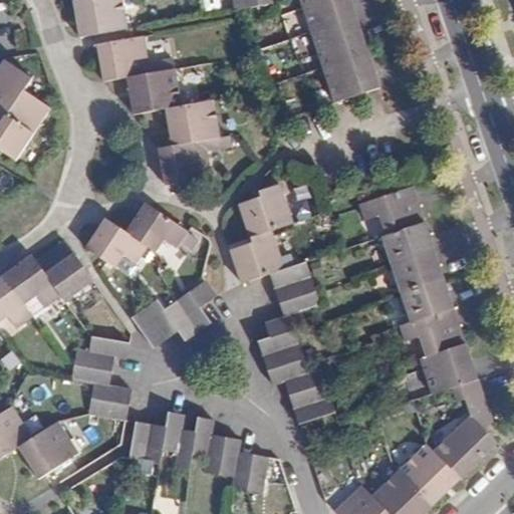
[(121,0),(80,0),(74,1),(80,37),(127,29),(121,0)]
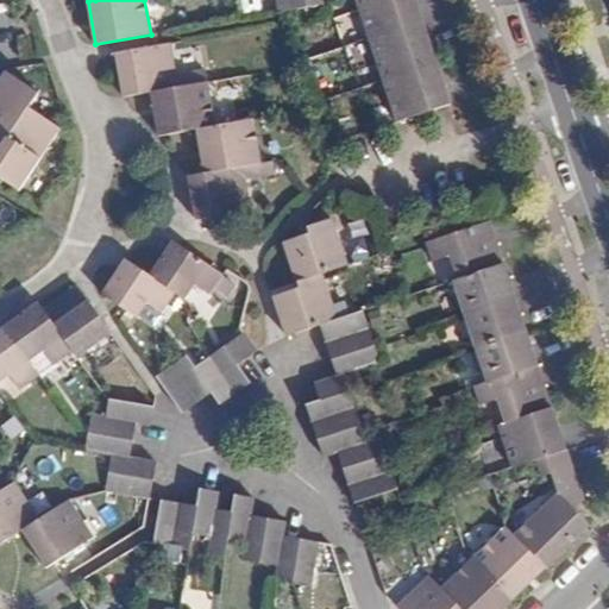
[(278,0),(281,11),(327,1),(326,0),(278,0)]
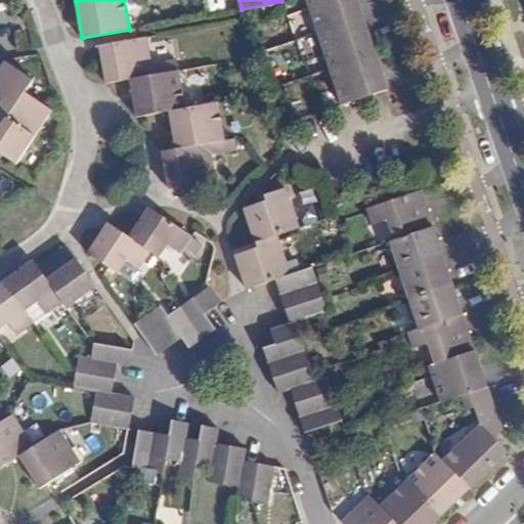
[(357,0),(305,0),(315,31),(362,16),(357,0)]
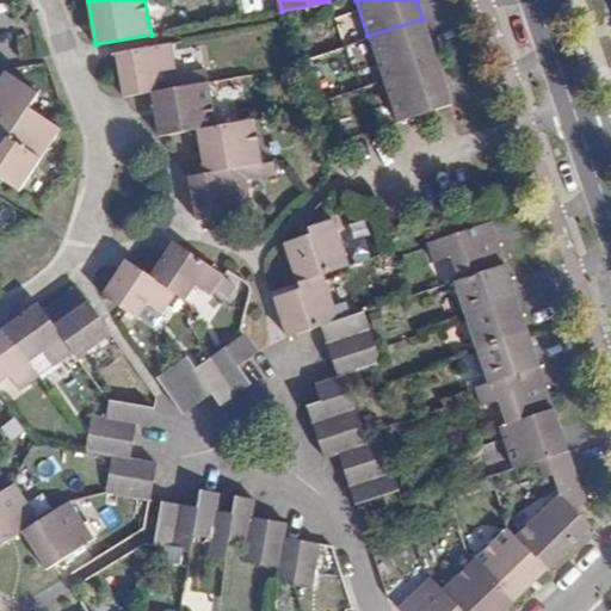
[(0,8),(0,50),(23,45),(13,6),(0,8)]
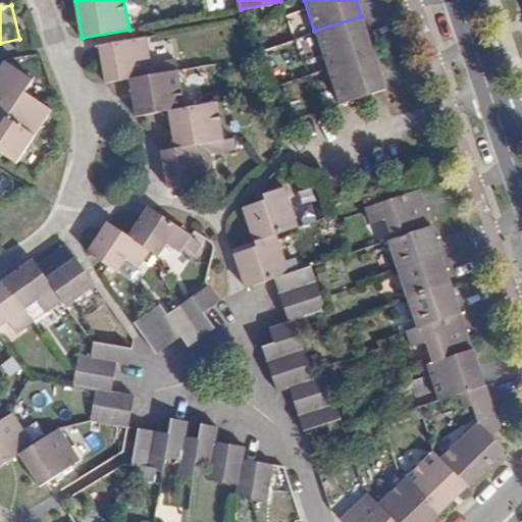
[(361,16),(314,31),(326,68),(373,53),(361,16)]
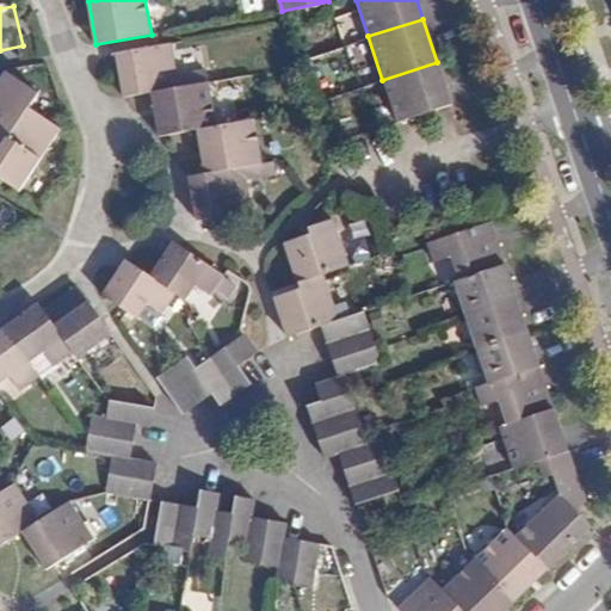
[(149,92),(178,88),(170,42),(113,50),(121,97),(149,92)]
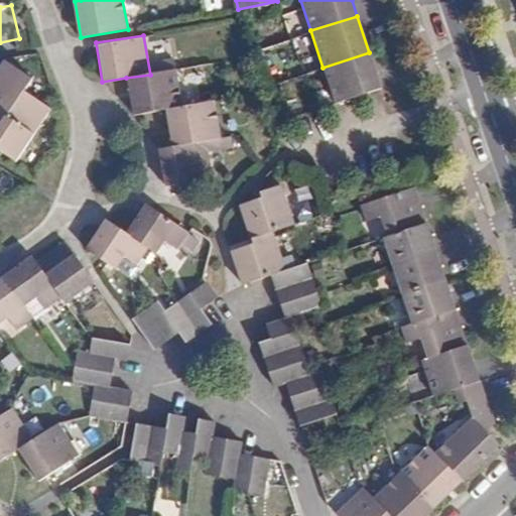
[(369,52),(323,68),(334,104),(381,89),(369,52)]
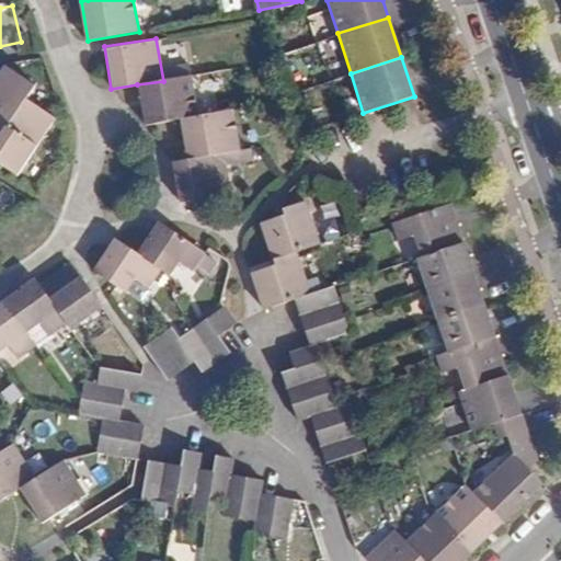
[(34,89),(6,69),(0,76),(0,163),(16,175),(55,122),(26,100),(34,89)]
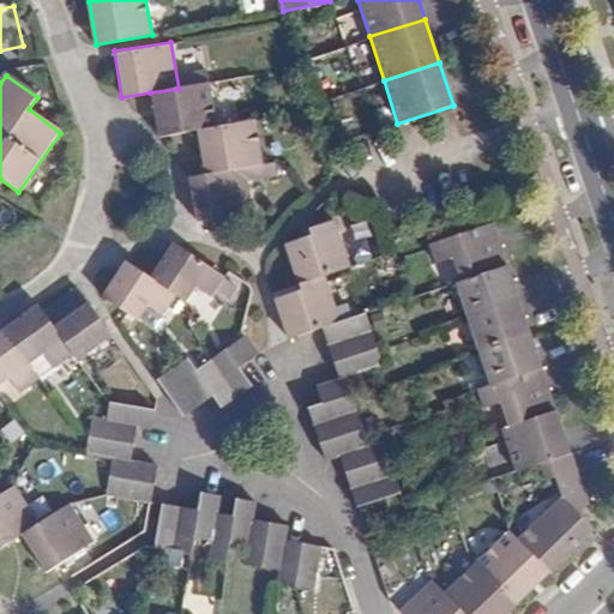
[(204,84),(179,89),(150,92),(157,136),(196,130),(211,126),(204,84)]
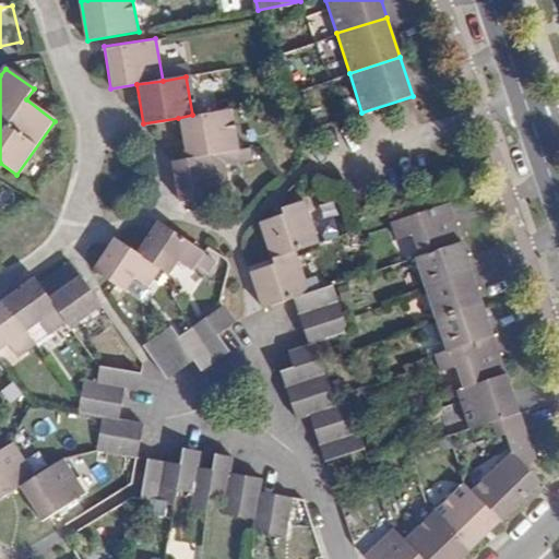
[(229,109),(192,115),(178,118),(185,158),(237,150),(229,109)]
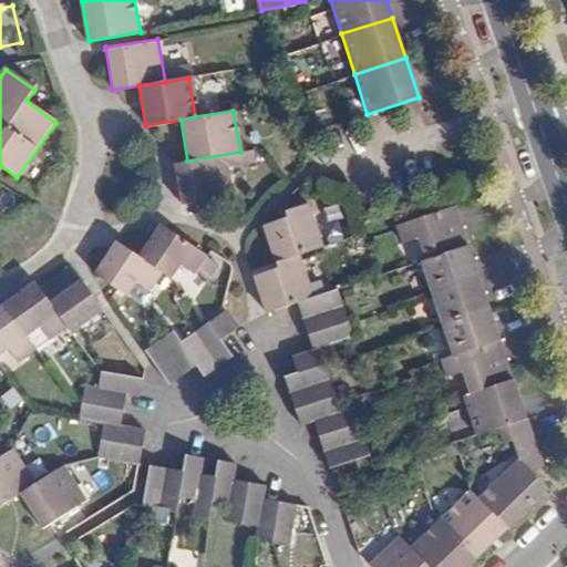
[(240,152),(187,161),(175,162),(182,205),(187,204),(235,196),(230,168),(254,164),(251,150),(240,152)]
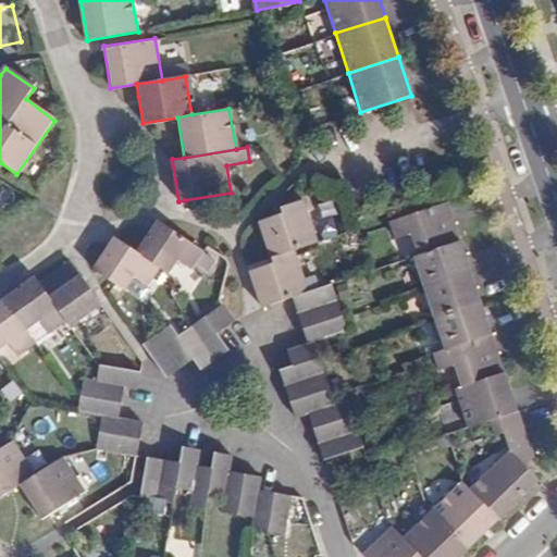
[(254,223),(267,263),(297,254),(295,248),(312,242),(299,201),(273,210),(275,217),(254,223)]
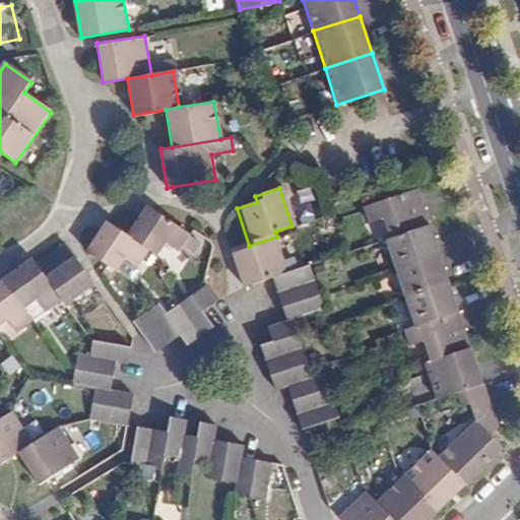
[(384,218),(391,239),(429,225),(417,191),(364,209),(369,223),(384,218)]
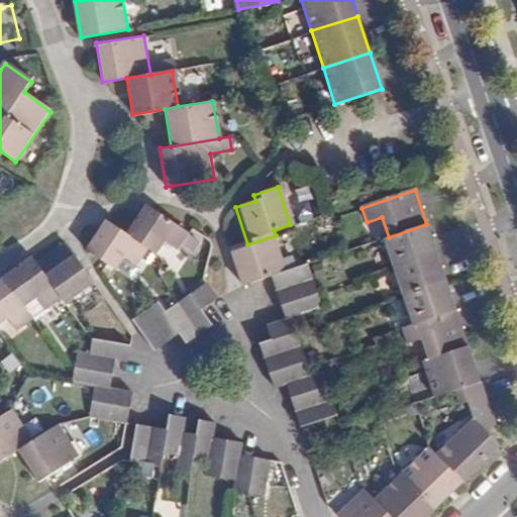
[(128,234),(149,247),(161,254),(169,242),(179,248),(190,232),(148,205),(128,234)]
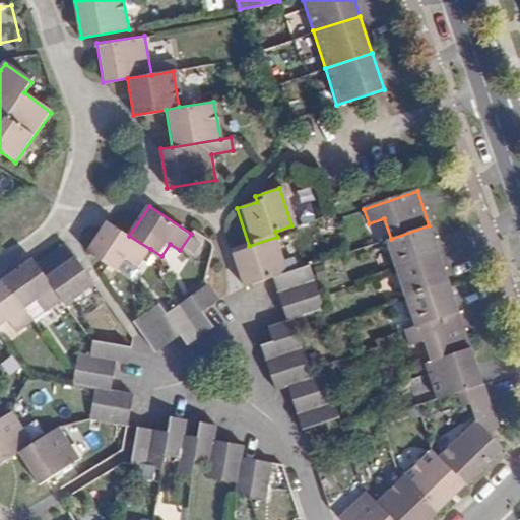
[(138,266),(150,249),(129,236),(107,220),(87,251),(111,266),(122,273),(130,261),(138,266)]
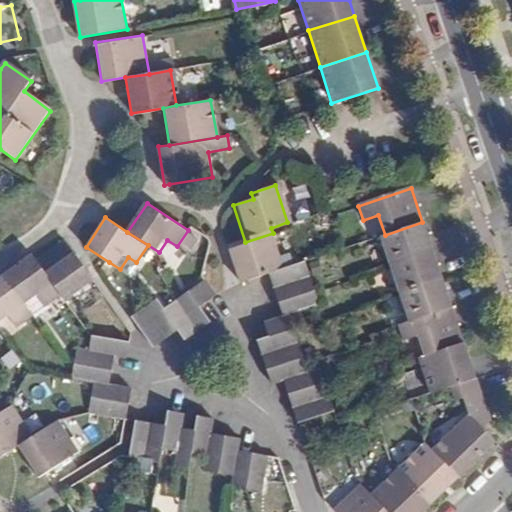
[(390,264),(432,251),(422,222),(385,235),(380,236),(390,264)]
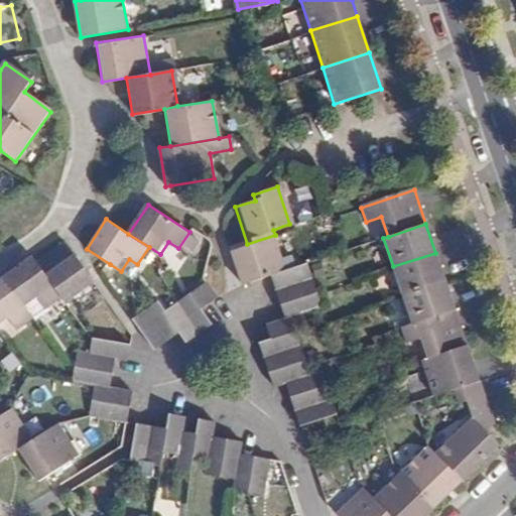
[(286,270),(275,235),(247,244),(231,249),(242,284),(270,275),(286,270)]
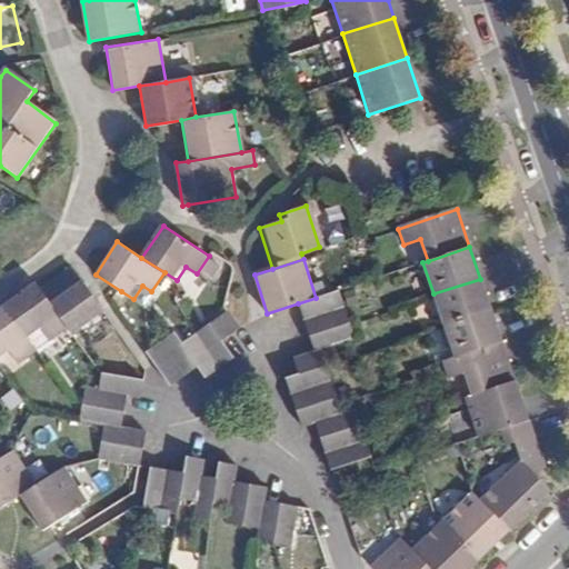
[(40,292),(69,333),(73,339),(105,317),(72,270),(40,292)]
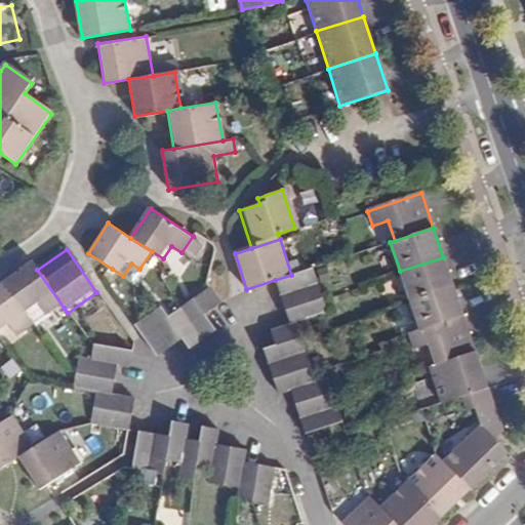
[(400,271),(410,301),(453,286),(443,257),(400,271)]
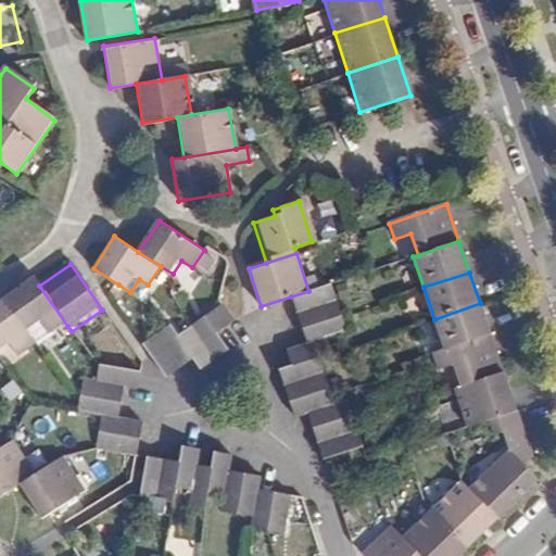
[(49,339),(67,326),(39,286),(35,279),(4,301),(32,340),(43,331),(49,339)]
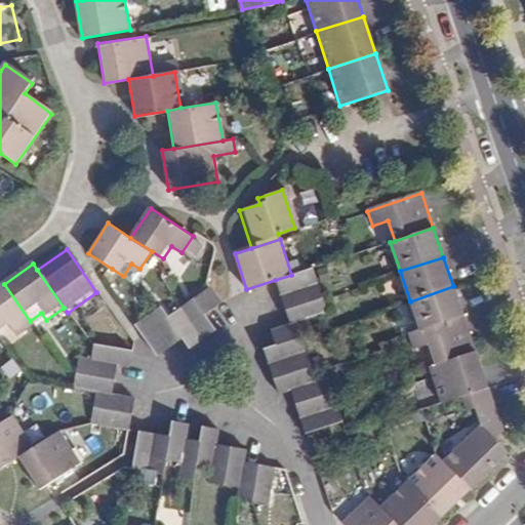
[(291,275),(275,280),(280,294),(317,282),(312,268),(291,275)]
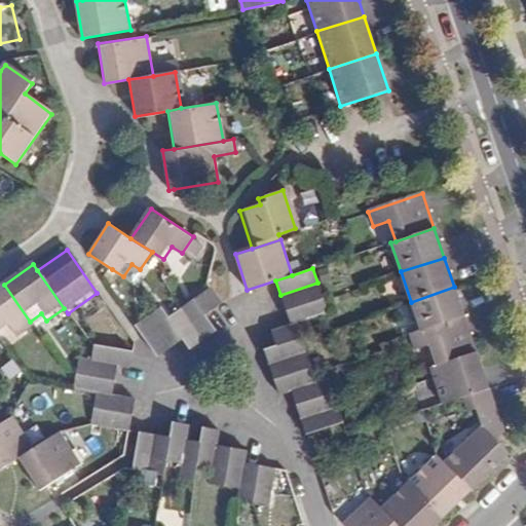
[(317,283),(280,295),(285,308),(322,297),(317,283)]
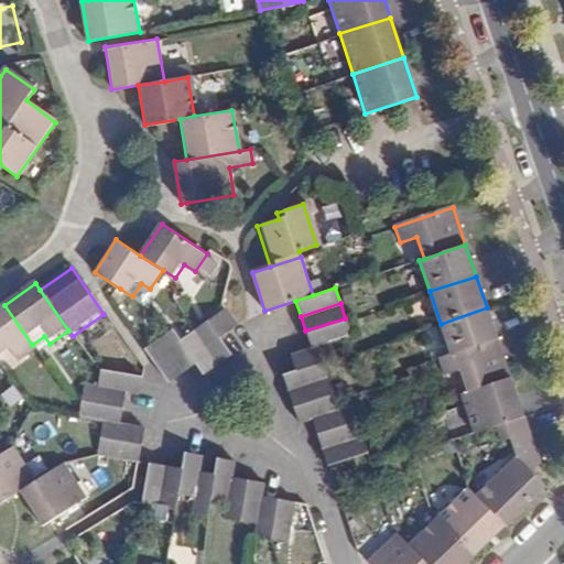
[(32,345),(4,305),(0,307),(0,365),(1,367),(13,358),(19,366),(38,353),(32,345)]
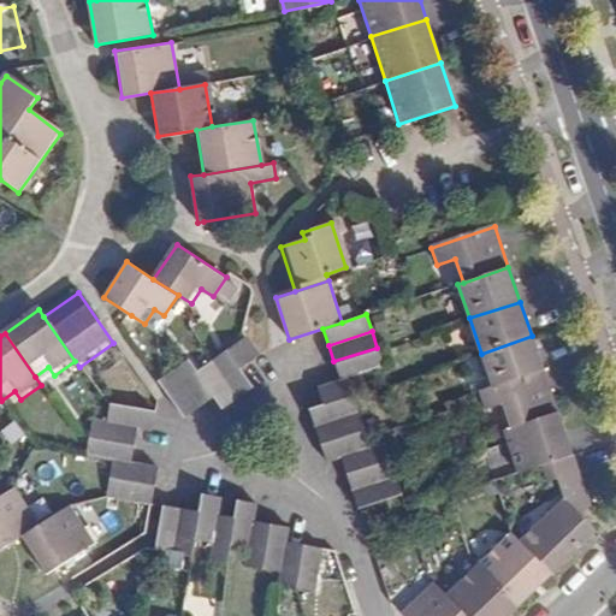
[(226,348),(241,367),(258,355),(243,335),(226,348)]
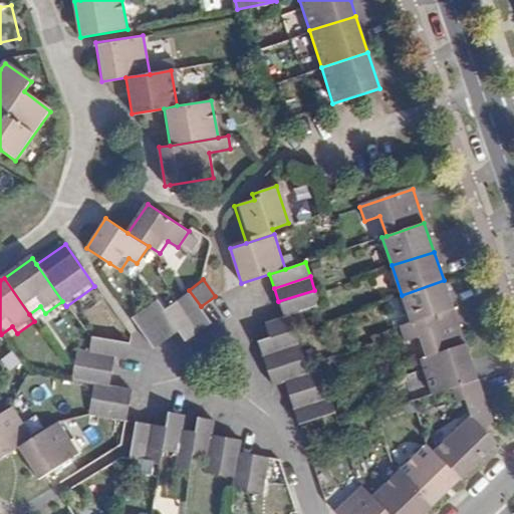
[(411,322),(453,308),(444,280),(402,295),(411,322)]
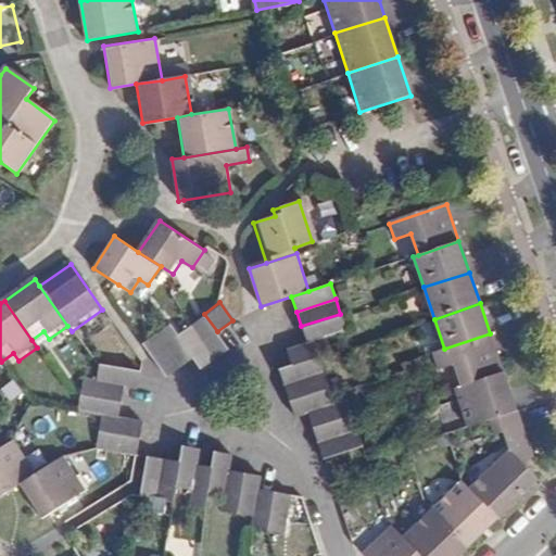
[(228,348),(217,331),(204,314),(190,324),(215,357),(228,348)]
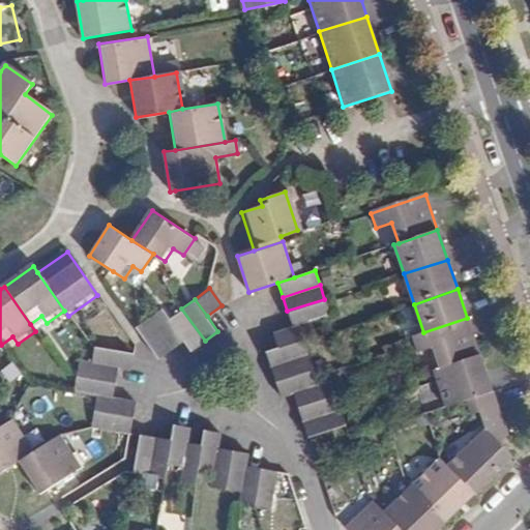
[(328,310),(324,299),(287,311),(288,314),(292,326),(310,321),(329,315),(328,310)]
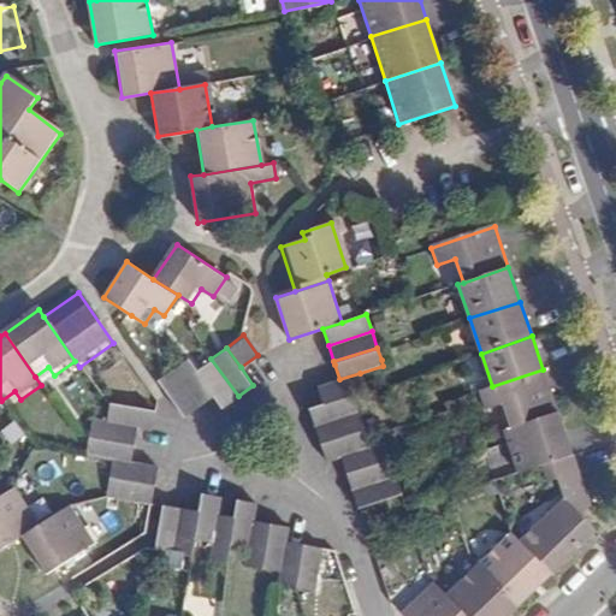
[(238,396),(211,359),(196,371),(214,395),(223,407),(238,396)]
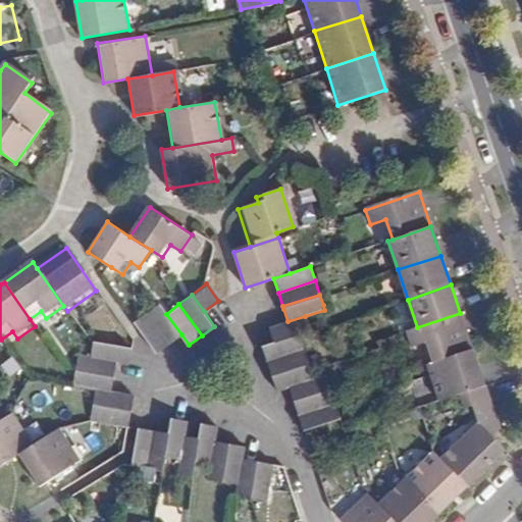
[(147,314),(169,344),(181,334),(166,314),(159,305),(147,314)]
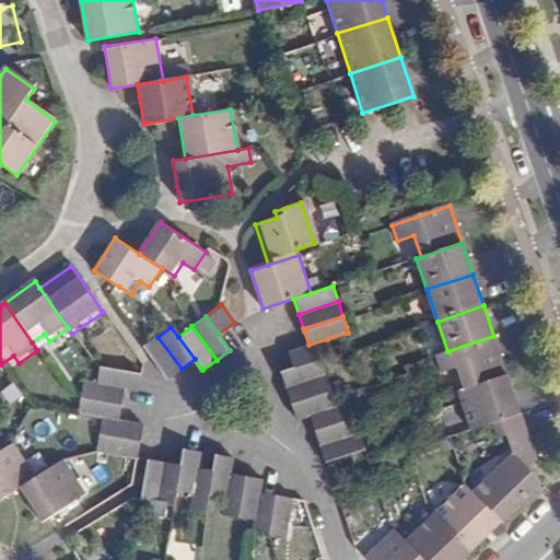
[(456,365),(463,386),(505,372),(493,336),(447,351),(434,356),(440,371),(456,365)]
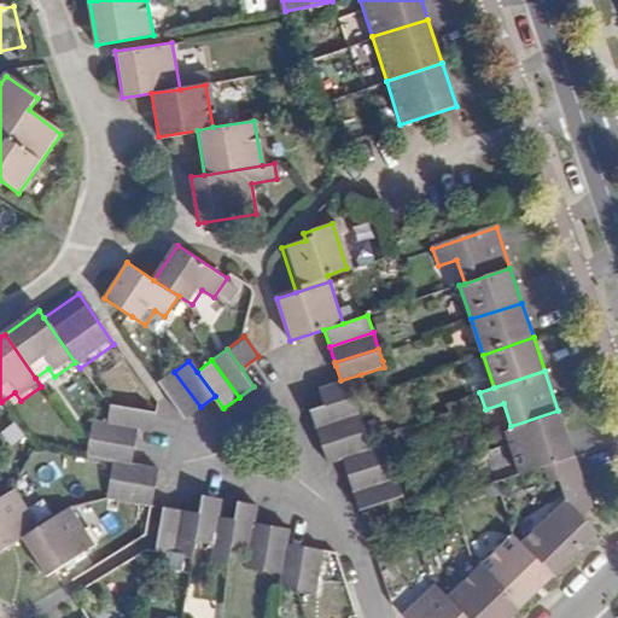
[(186,418),(200,407),(174,372),(159,383),(186,418)]
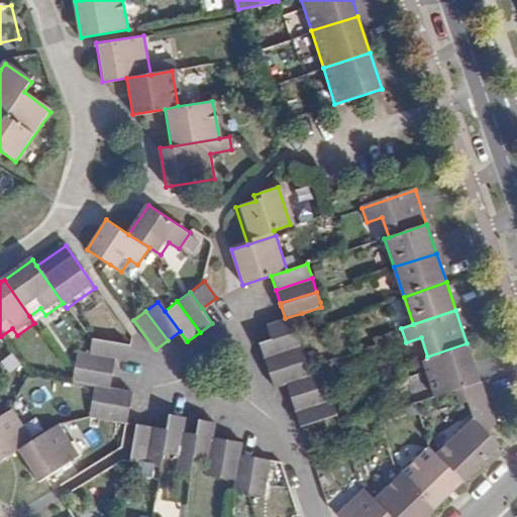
[(302,313),(285,318),(267,324),(272,339),(298,330),(307,327),(302,313)]
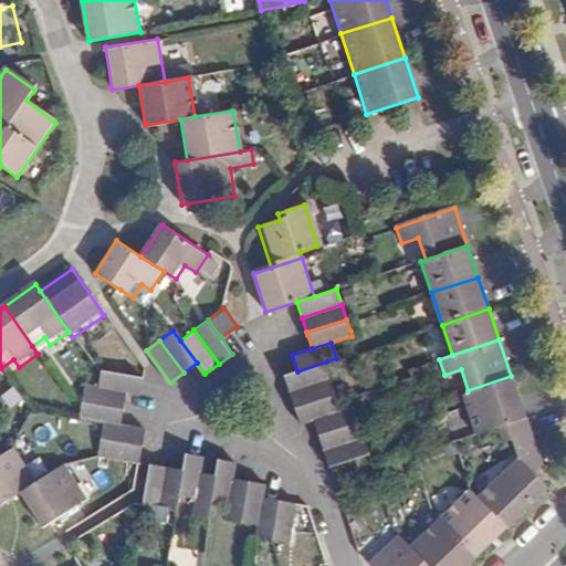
[(326,362),(297,371),(285,375),(292,394),(333,380),(329,370),(326,362)]
